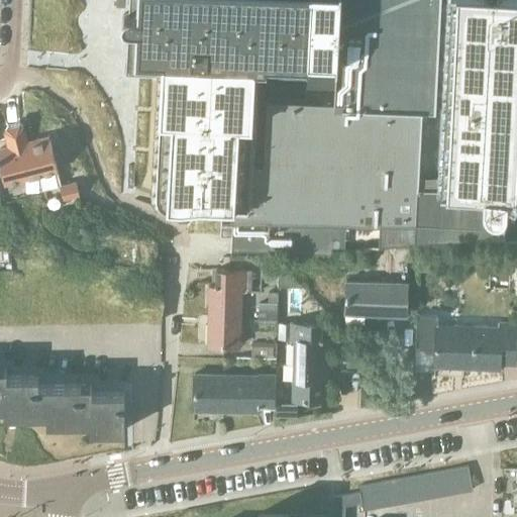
[(516,0),(41,0),(38,74),(66,92),(86,113),(96,133),(104,157),(121,195),(135,195),(140,61),(164,62),(164,77),(159,162),(160,162),(160,170),(158,170),(157,186),(157,188),(158,194),(161,200),(166,203),(172,205),(175,205),(189,206),(189,214),(188,230),(220,232),(220,238),(231,239),(230,251),(330,254),(330,250),(516,242),(516,0)]
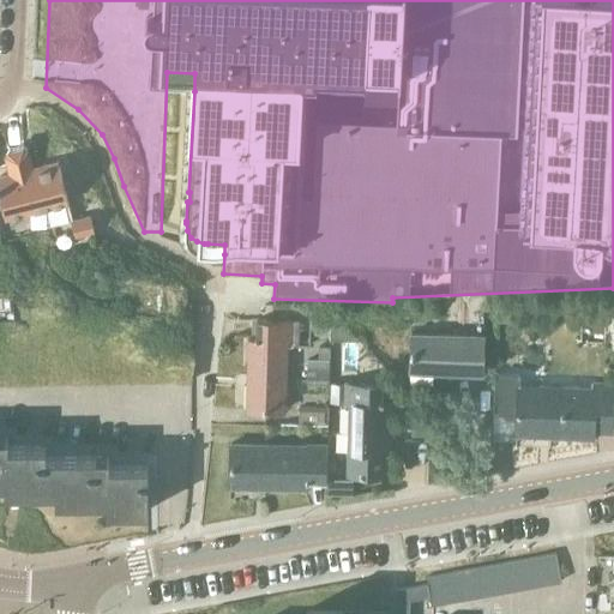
[(0,174),(0,199),(5,220),(68,204),(60,169),(34,176),(28,151),(23,149),(8,152),(6,156),(11,173),(0,174)]
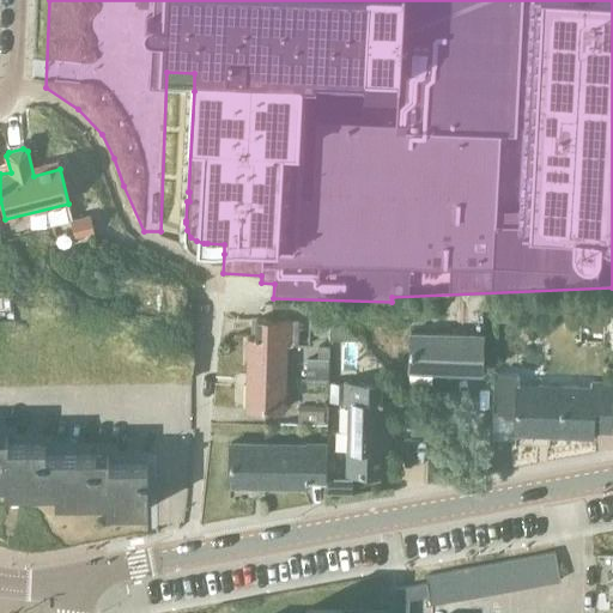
[(71,222),(76,240),(95,235),(90,217),(71,222)]
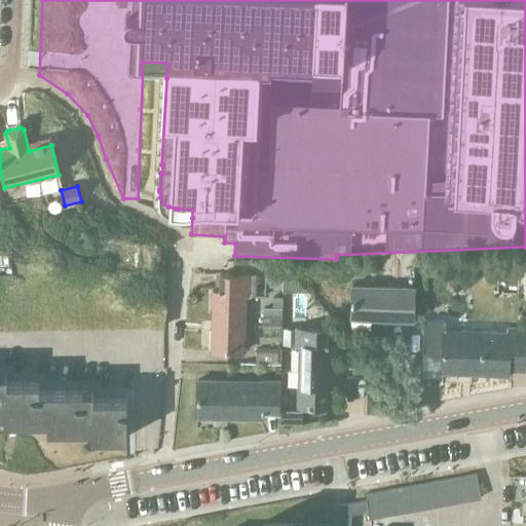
[(106,248),(88,249),(92,265),(105,264),(106,248)]
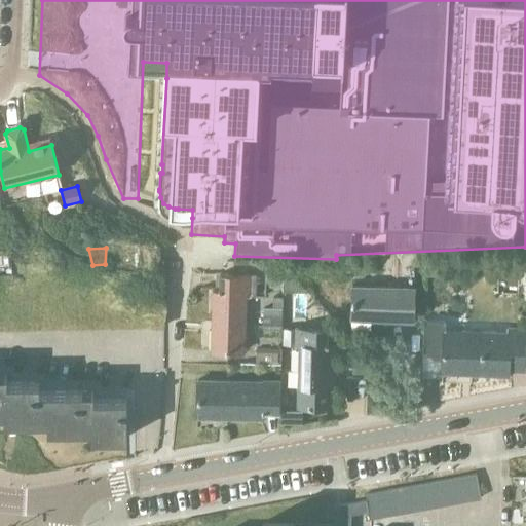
[(283,272),(283,292),(308,293),(295,279),(283,272)]
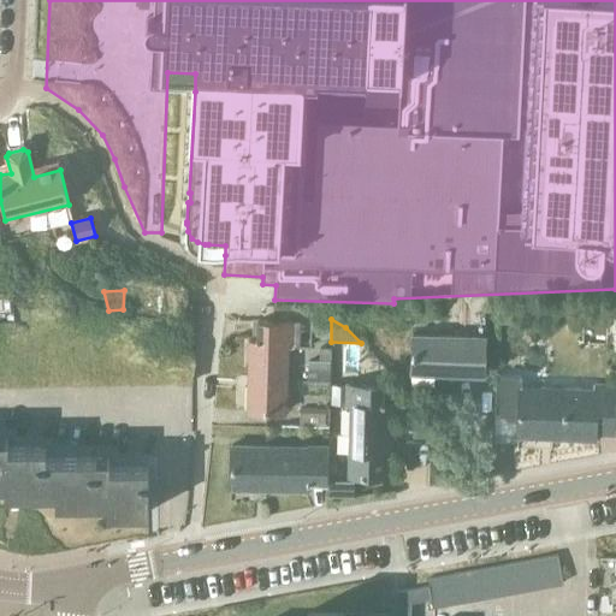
[(294,342),(294,323),(259,321),(258,342),(252,341),(249,413),(286,413),(289,342),(294,342)]
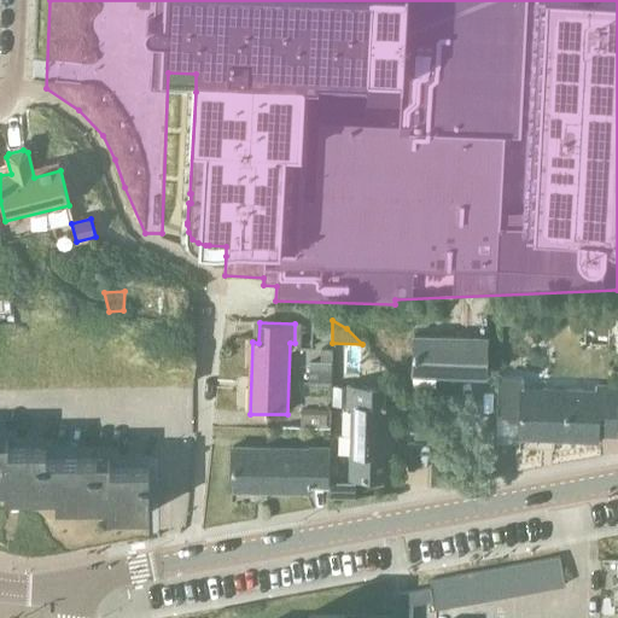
[(487,375),(487,338),(415,337),(414,383),(450,384),(450,374),(487,375)]
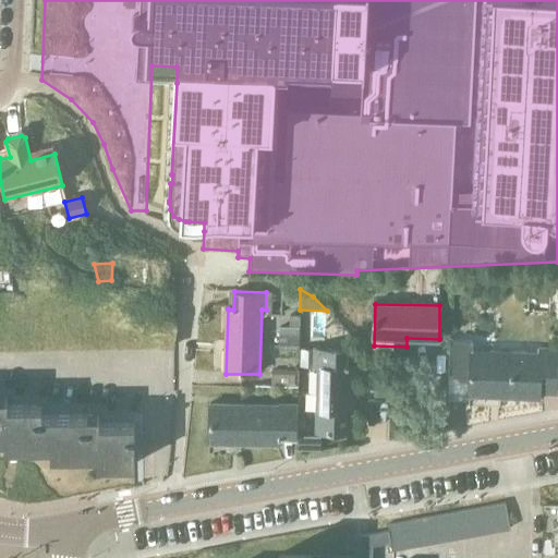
[(278,351),(299,351),(300,316),(289,316),(289,327),(279,327),(278,351)]
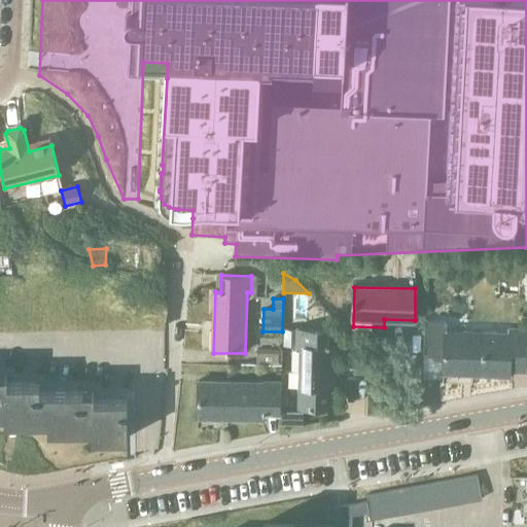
[(0,301),(0,304),(6,327),(7,331),(19,327),(12,301),(0,301)]
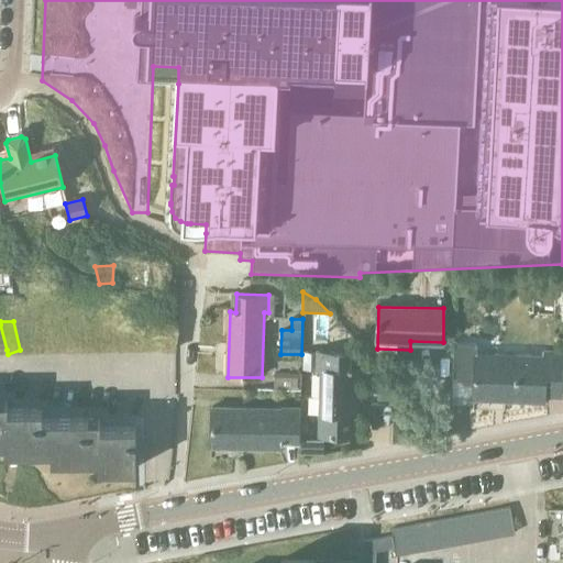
[(13,321),(20,350),(21,354),(32,350),(25,321),(13,321)]
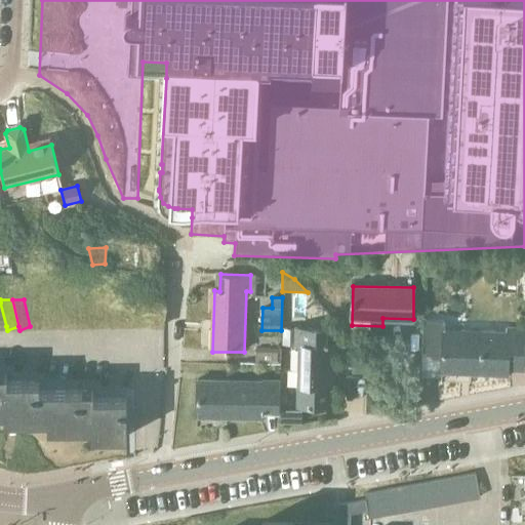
[(24,299),(30,326),(31,330),(42,326),(35,299),(24,299)]
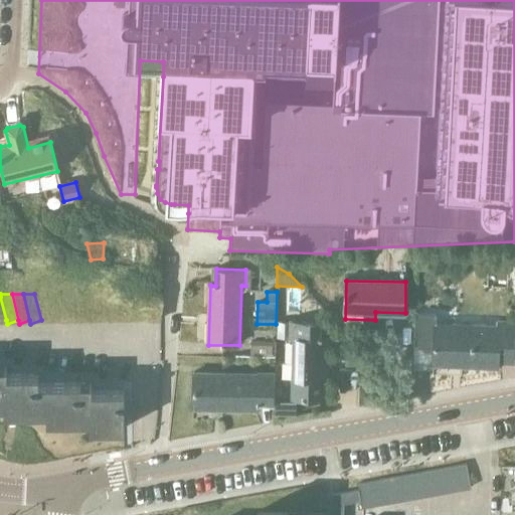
[(34,294),(41,320),(42,324),(53,320),(47,294),(34,294)]
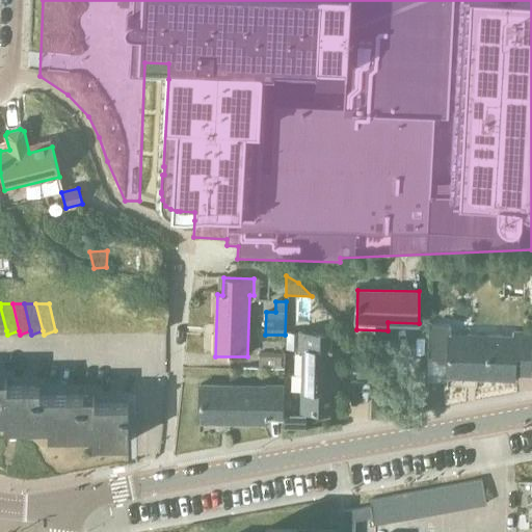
[(49,303),(55,330),(56,335),(68,330),(60,303),(49,303)]
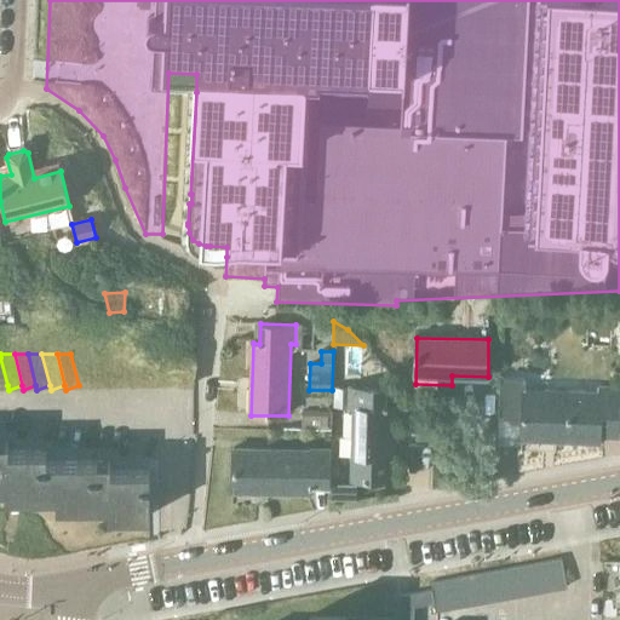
[(70,354),(79,385),(80,390),(92,385),(84,354),(70,354)]
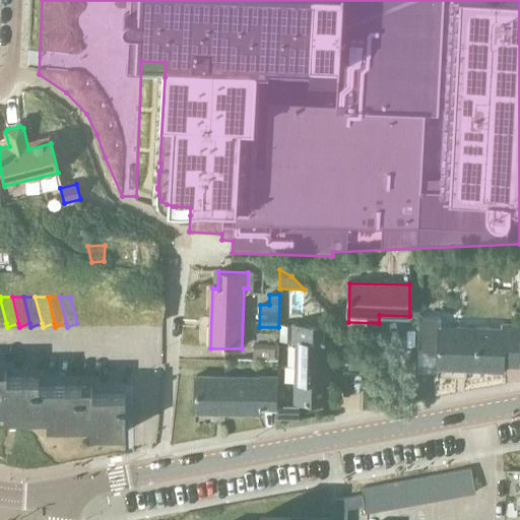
[(70,297),(77,323),(78,326),(89,323),(82,297),(70,297)]
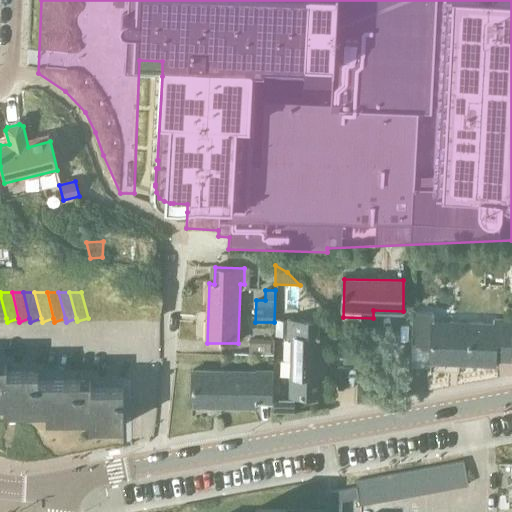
[(81,292),(88,318),(89,322),(100,318),(93,292),(81,292)]
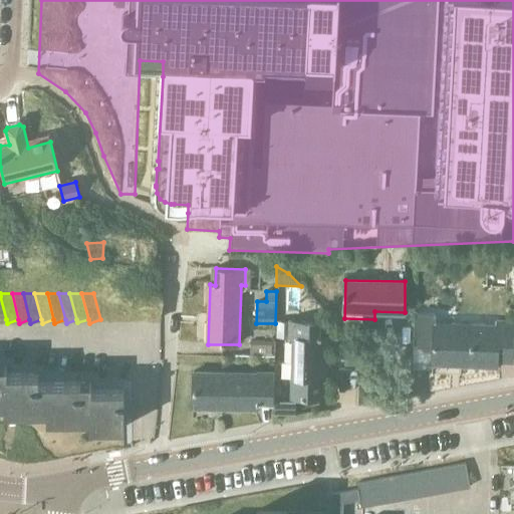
[(112,322),(123,319),(116,293),(105,293),(111,319),(112,322)]
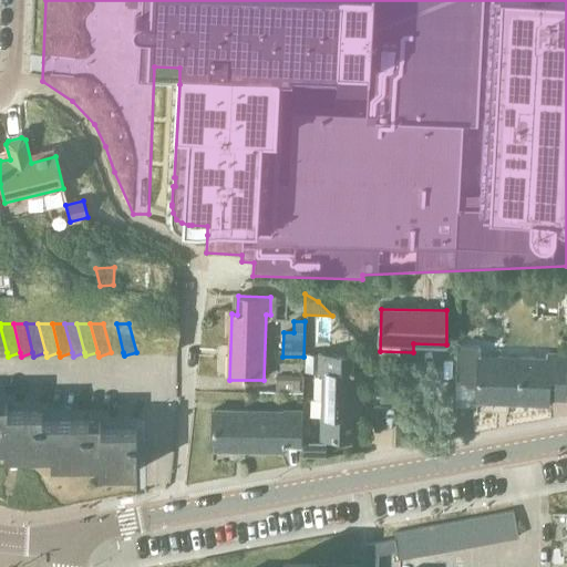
[(136,356),(150,352),(142,323),(129,323),(136,352),(136,356)]
